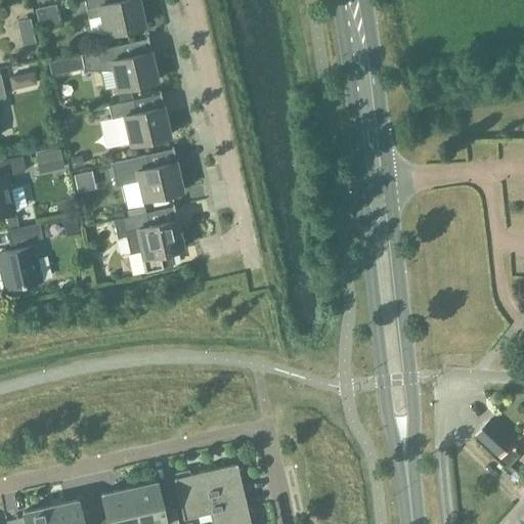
[(110,0),(84,0),(89,19),(100,16),(104,36),(145,27),(139,0),(125,0),(111,3),(110,0)]
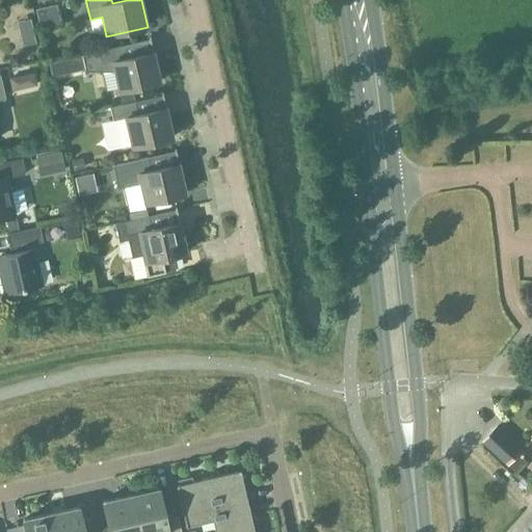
[(21,36),(23,46),(35,43),(33,33),(21,36)]
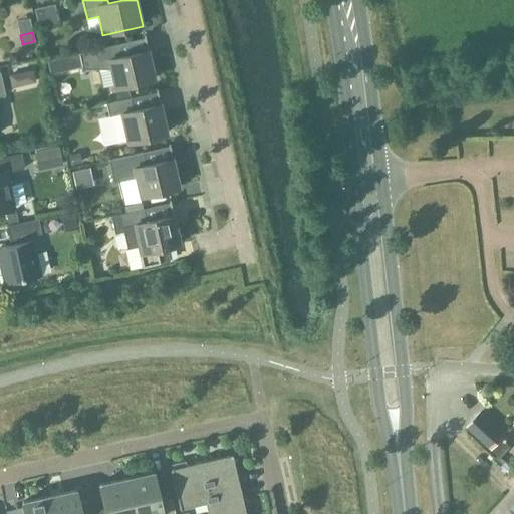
[(50,74),(81,67),(82,70),(110,70),(114,89),(155,79),(149,51),(121,57),(118,44),(78,53),(46,61),(50,74)]
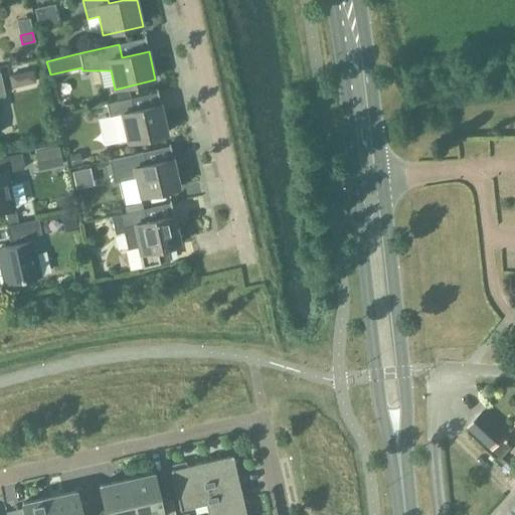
[(110,118),(112,117),(117,143),(127,141),(128,143),(168,134),(161,106),(134,112),(131,99),(107,105),(110,118)]
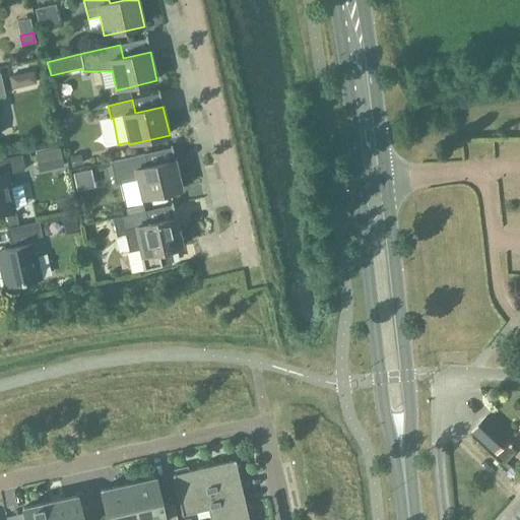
[(39,170),(58,166),(54,144),(35,148),(39,170)]
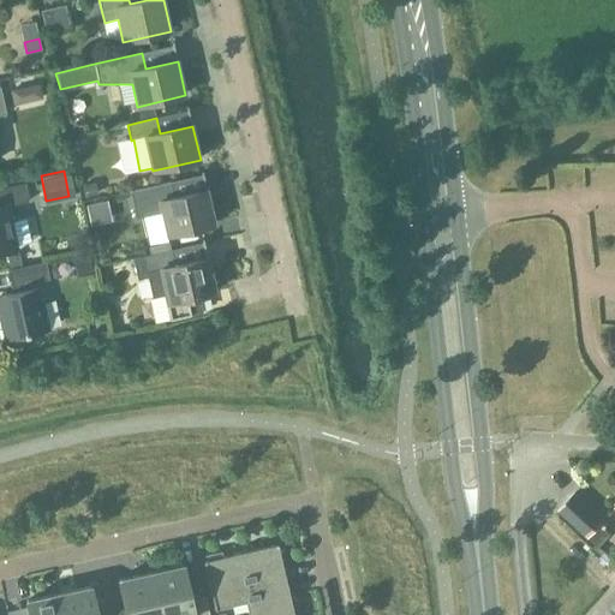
[(171,183),(142,189),(145,206),(159,202),(167,236),(215,225),(207,191),(174,198),(171,183)]
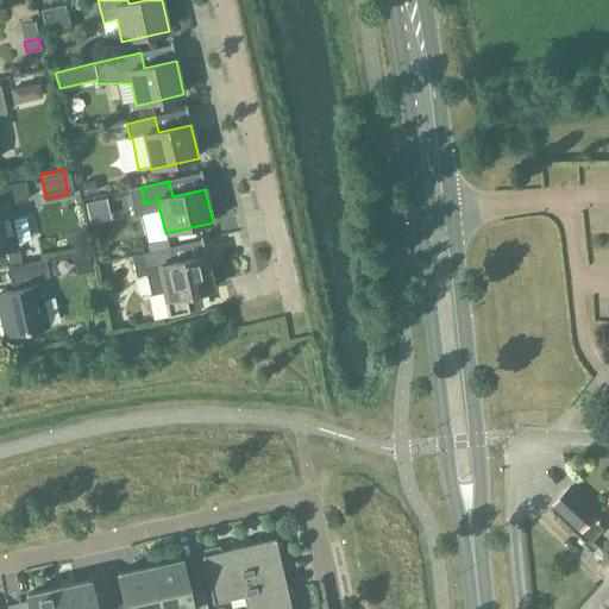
[(96,193),(94,182),(82,186),(85,195),(96,193)]
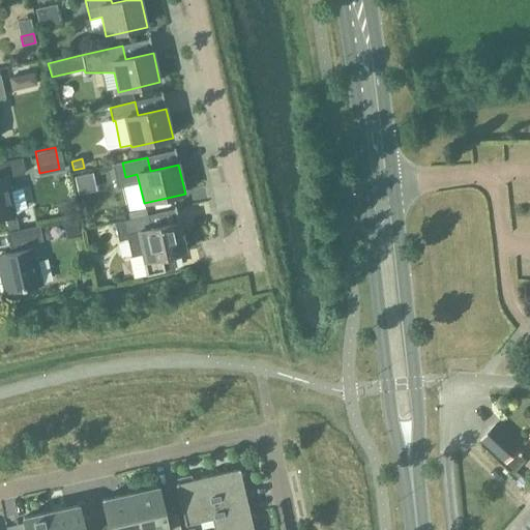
[(0,217),(16,214),(7,178),(26,174),(22,159),(0,164),(0,217)]
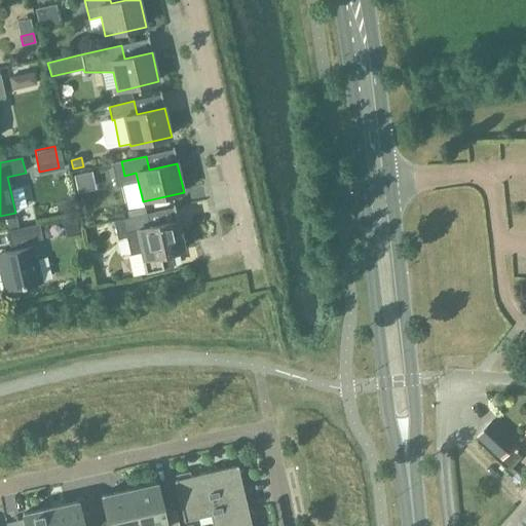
[(128,218),(146,214),(145,207),(126,211),(128,218)]
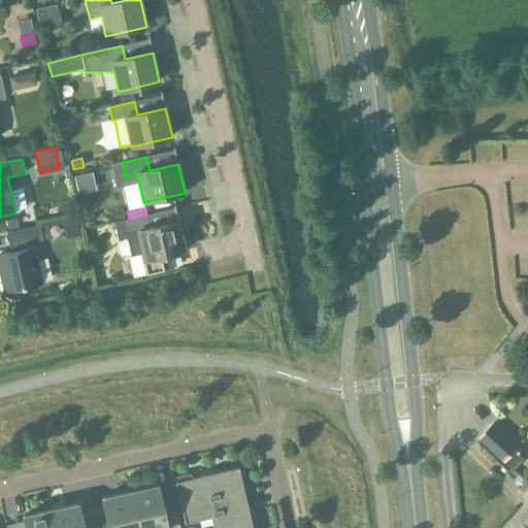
[(151,228),(147,215),(114,223),(119,240),(127,239),(131,257),(142,254),(147,274),(172,269),(169,255),(185,251),(178,222),(151,228)]
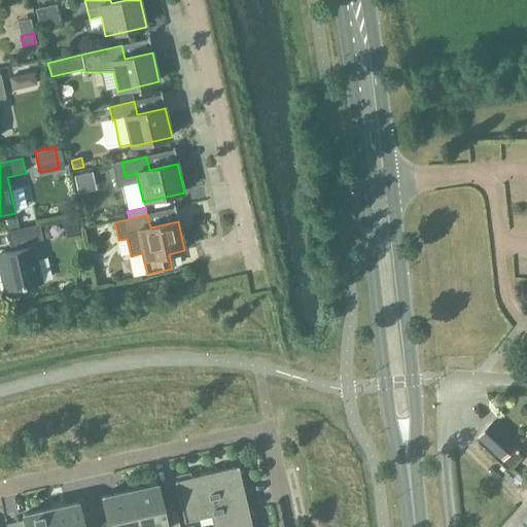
[(10,247),(42,240),(39,225),(7,233),(10,247)]
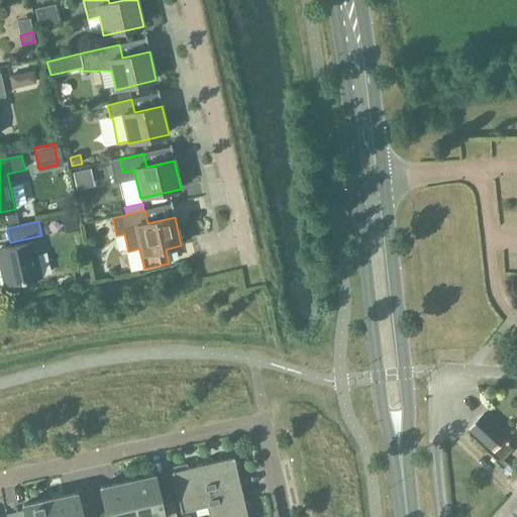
[(0,269),(4,286),(41,278),(33,242),(0,250),(0,269)]
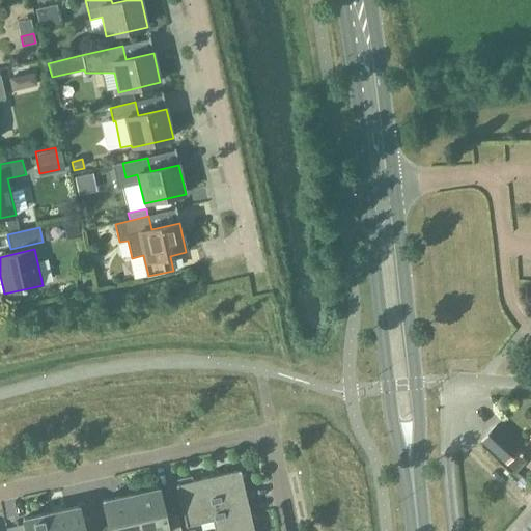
[(508,466),(522,450),(498,427),(483,442),(508,466)]
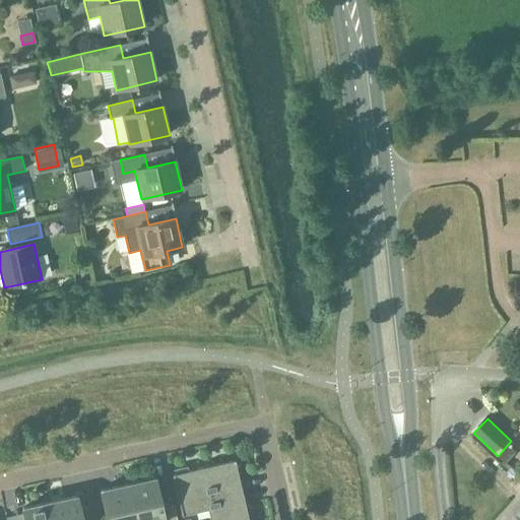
[(176,474),(173,475),(182,516),(183,516),(183,514),(209,508),(210,508),(208,499),(241,492),(238,479),(240,478),(236,461),(188,471),(187,467),(175,470),(176,474)]
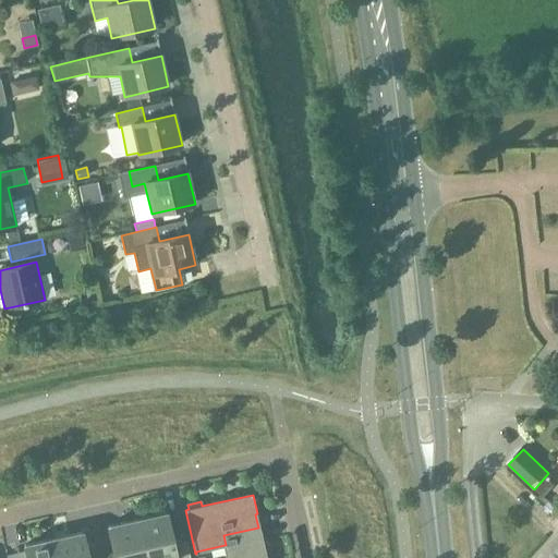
[(166,514),(137,521),(145,557),(190,557),(186,542),(173,545),(166,514)]
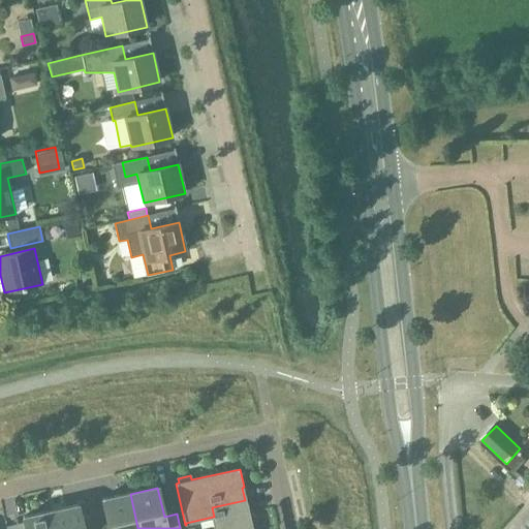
[(137,528),(130,494),(102,500),(109,528),(137,528)]
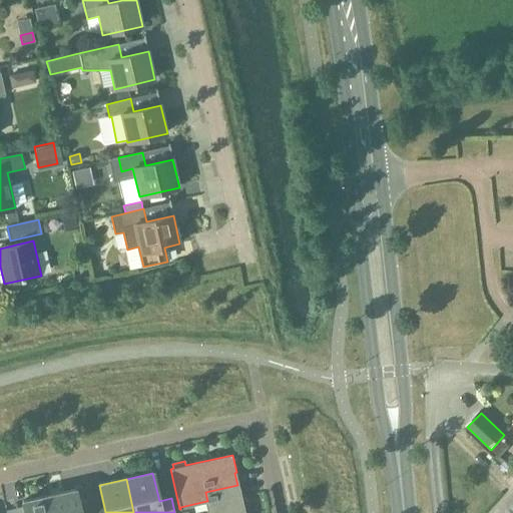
[(240,497),(237,485),(205,492),(207,501),(206,501),(209,512),(244,512),(245,512),(249,512),(246,499),(242,500),(241,497),(240,497)]
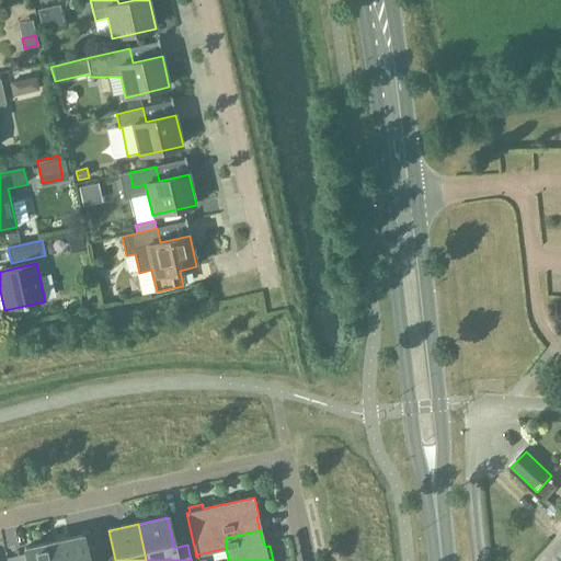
[(88,560),(83,536),(82,536),(54,542),(57,560),(88,560)]
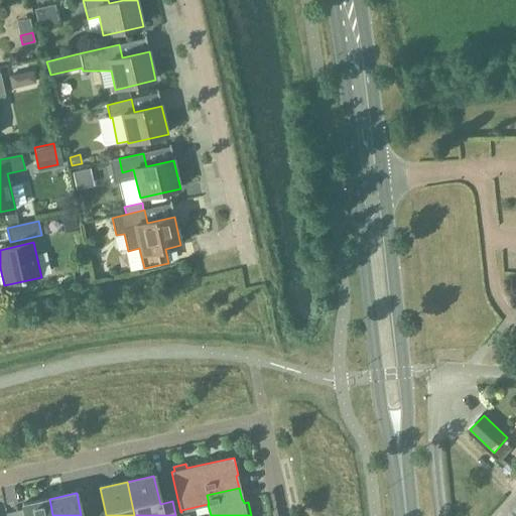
[(515,515),(515,498),(499,515),(515,515)]
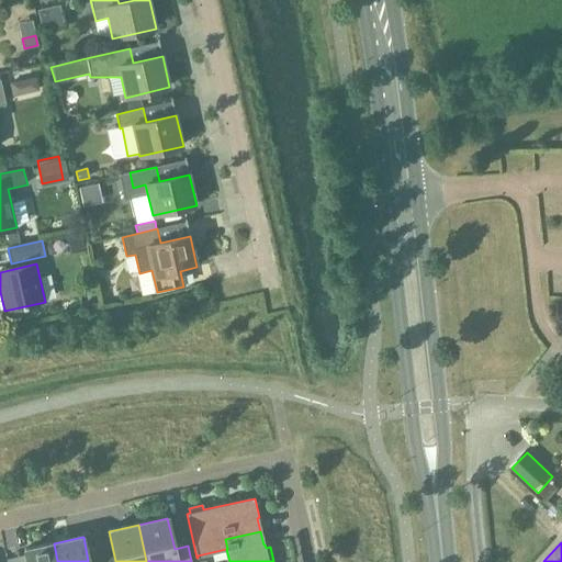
[(26,561),(57,561),(54,543),(24,550),(26,561)]
